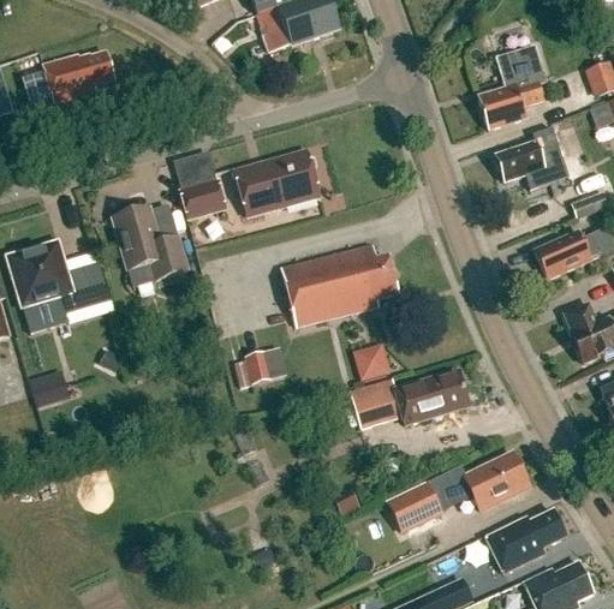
[(276,5),(291,0),(195,0),(197,6),(210,0),(251,0),(256,13),(276,5)]
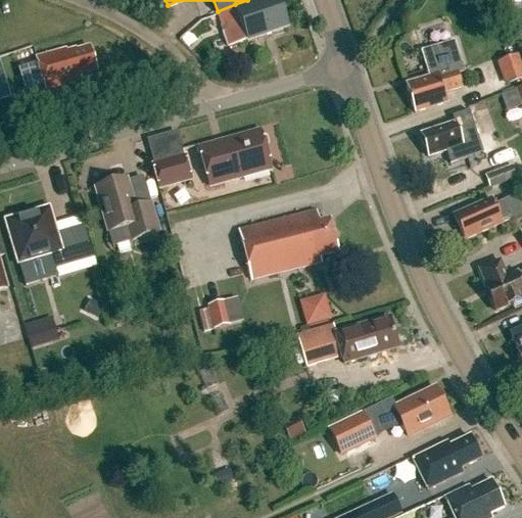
[(247,0),(235,4),(240,19),(224,25),(231,43),(287,24),(279,0),(247,0)]
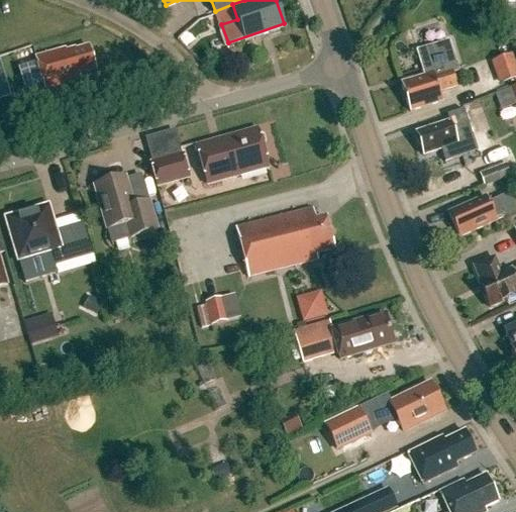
[(79,72),(94,67),(87,42),(75,45),(75,43),(65,46),(65,44),(33,54),(43,86),(79,76),(79,72)]
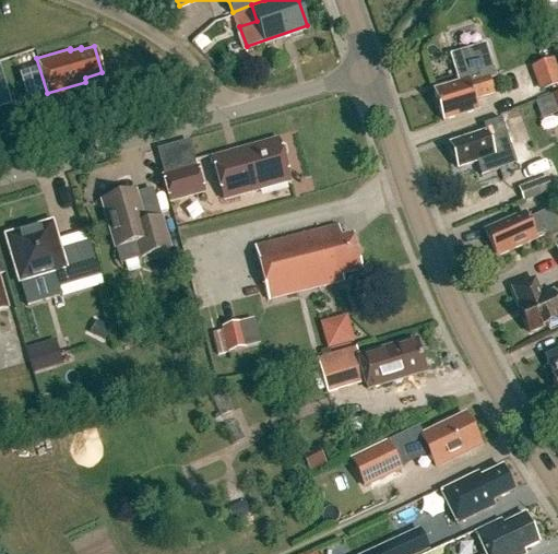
[(542,86),(557,81),(557,57),(556,54),(533,61),(542,86)]
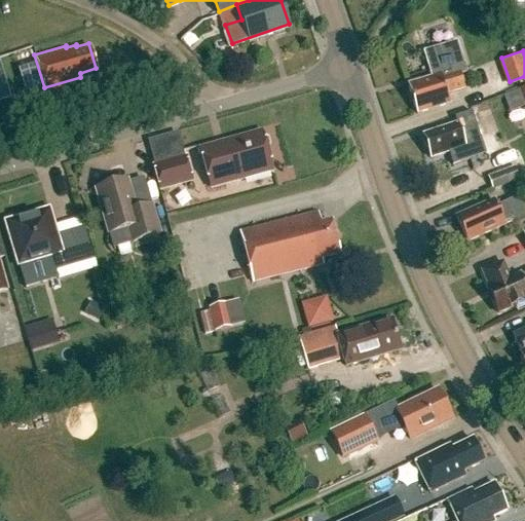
[(442,71),(408,82),(416,110),(451,100),(448,90),(465,84),(460,68),(443,73),(442,71)]
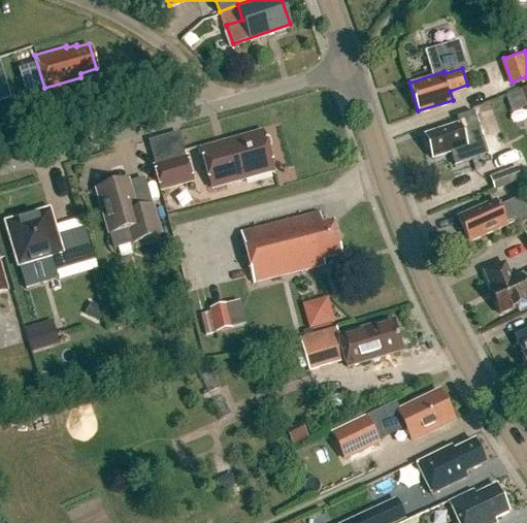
[(427,138),(426,141),(428,148),(431,149),(434,158),(468,146),(466,140),(483,135),(475,111),(459,117),(461,123),(426,134),(427,138)]
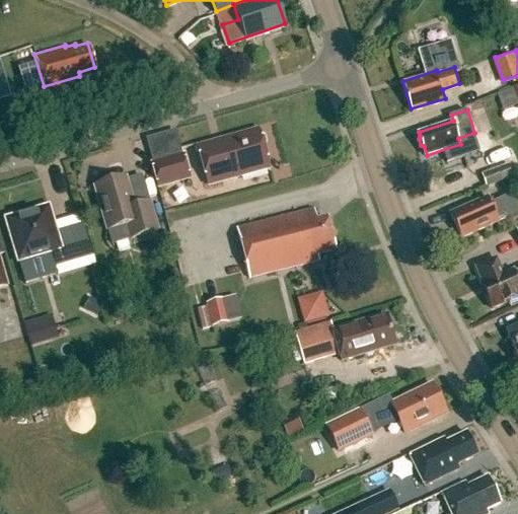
[(264,131),(259,130),(257,126),(197,143),(208,182),(269,165),(263,142),(266,139),(264,131)]
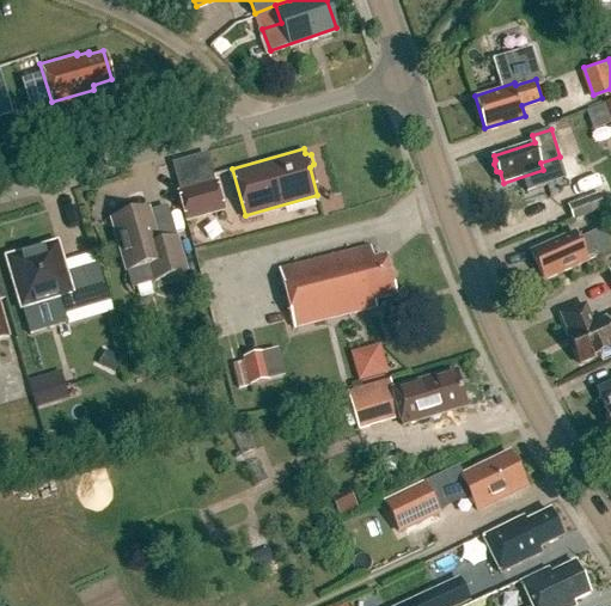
[(561,183),(574,218),(605,206),(593,172),(561,183)]
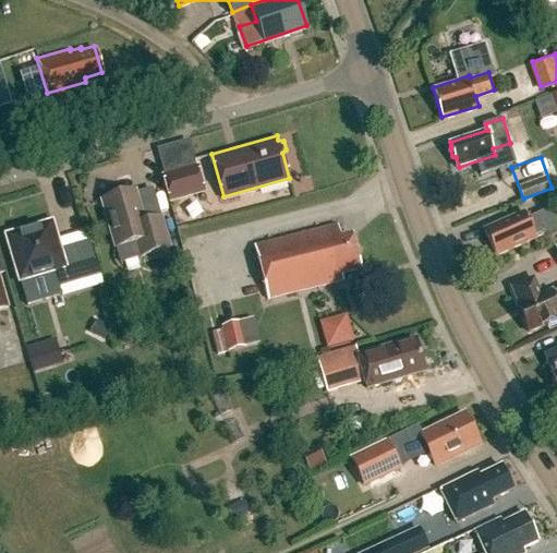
[(197,164),(165,175),(172,197),(205,187),(197,164)]
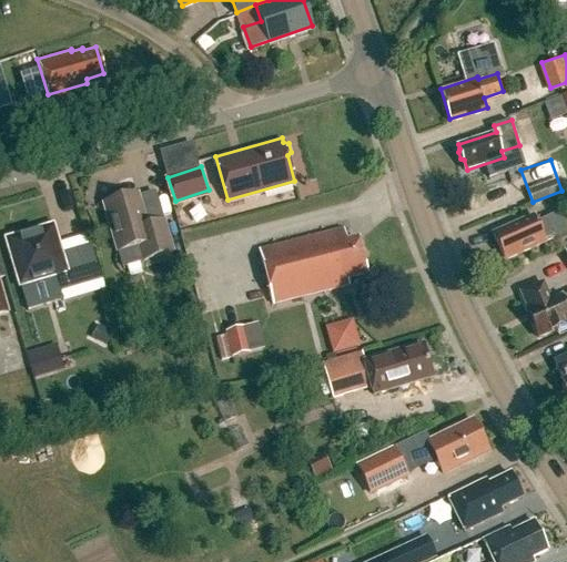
[(138,190),(103,201),(118,249),(139,243),(143,258),(173,249),(164,217),(147,223),(138,190)]
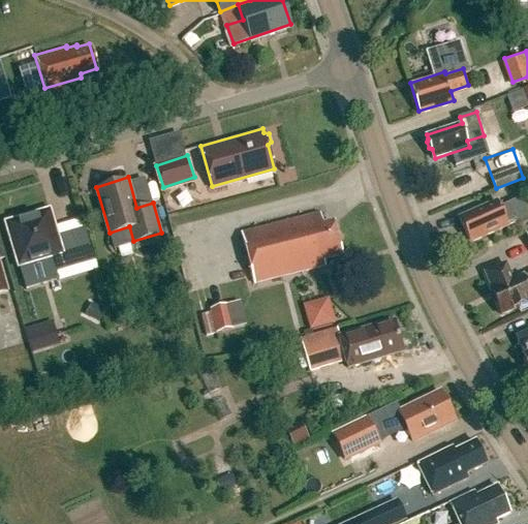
[(498,197),(460,215),(470,240),(527,214),(527,211),(521,195),(500,204),(498,197)]
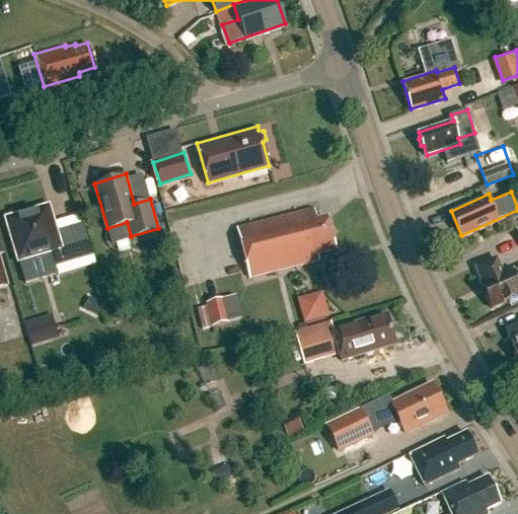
[(81,257),(72,224),(56,228),(49,203),(6,216),(18,259),(51,249),(55,265),(81,257)]
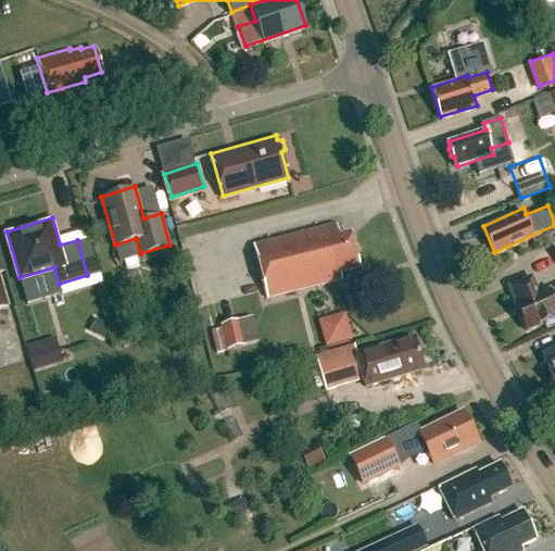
[(336,221),(254,241),(267,293),(341,276),(339,270),(358,265),(350,230),(339,233),(336,221)]
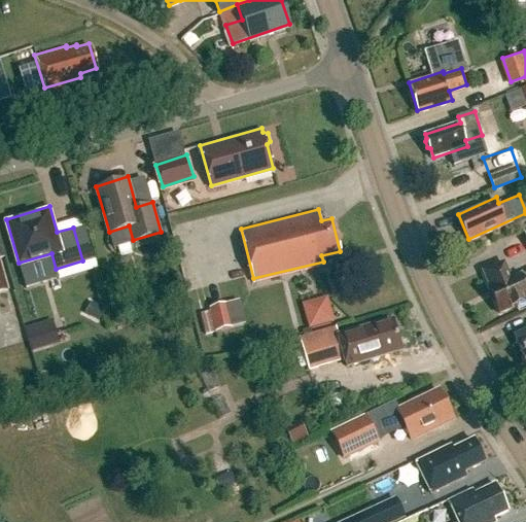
[(484,268),(491,284),(489,285),(500,310),(525,298),(525,271),(522,273),(521,271),(511,276),(503,259),(484,268)]
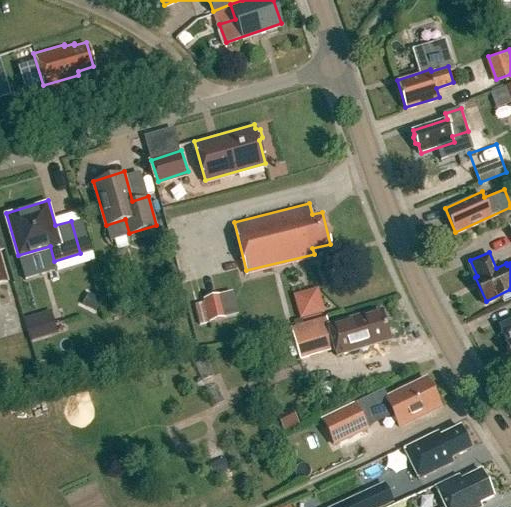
[(302,315),(328,307),(320,282),(294,290),(302,315)]
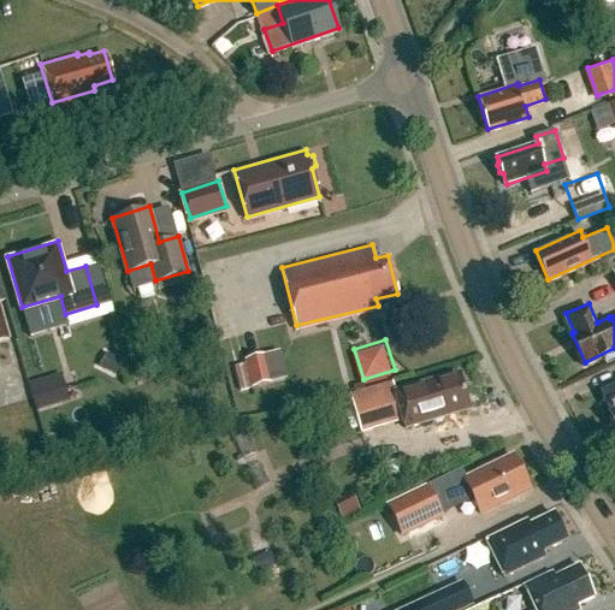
[(253,384),(272,379),(265,353),(247,356),(253,384)]
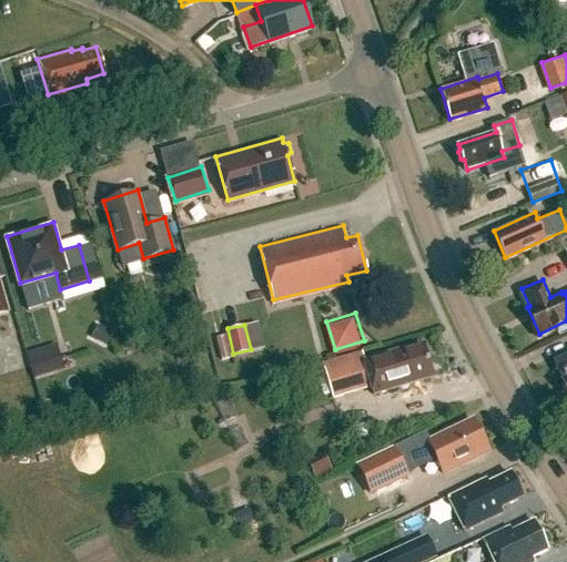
[(29,349),(37,373),(64,365),(58,340),(29,349)]
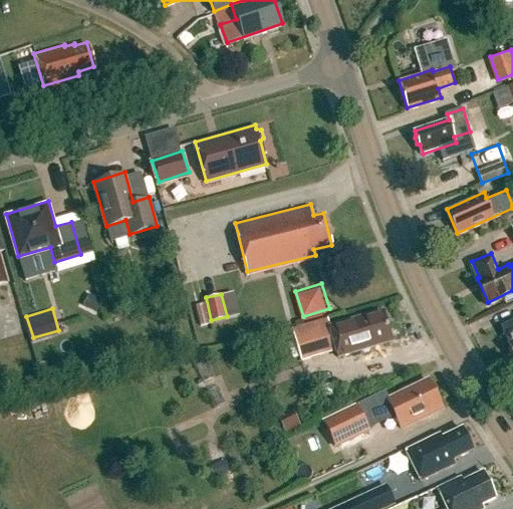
[(329,318),(294,328),(303,359),(336,349),(338,355),(392,339),(382,308),(331,324),(329,318)]
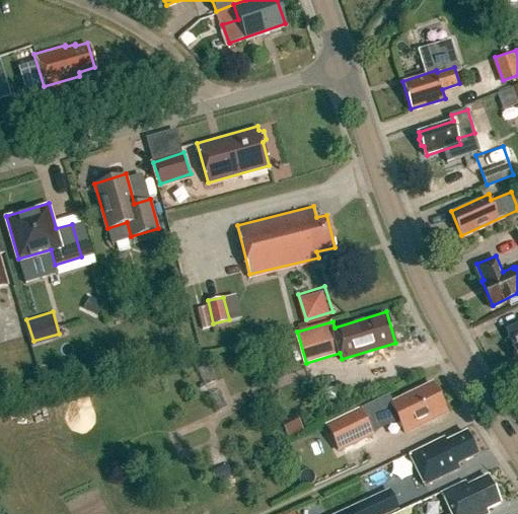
[(517,323),(508,328),(516,344),(514,345),(516,348),(514,353),(517,358),(517,323)]
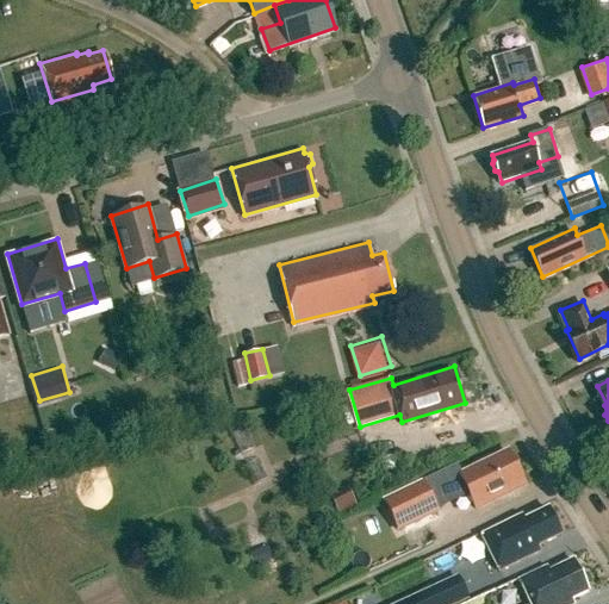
[(508,448),(460,472),(477,505),(524,481),(508,448)]
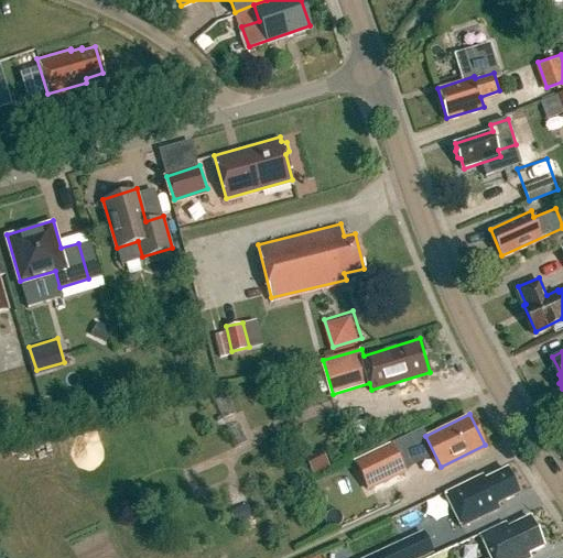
[(390,445),(356,461),(369,485),(403,469),(390,445)]
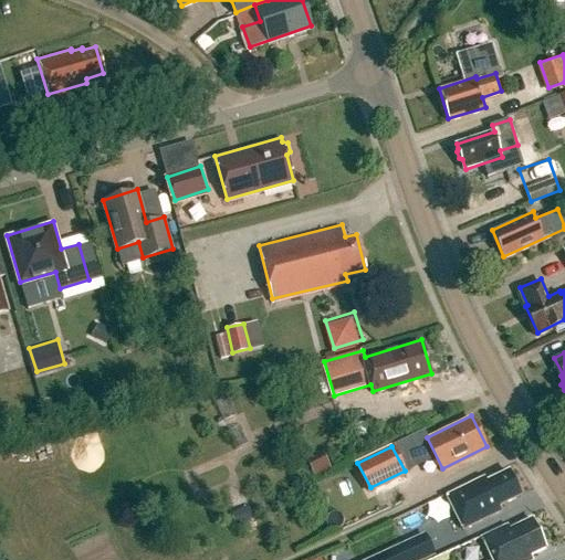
[(483,476),(447,494),(462,527),(499,509),(497,505),(520,494),(508,469),(485,481),(483,476)]
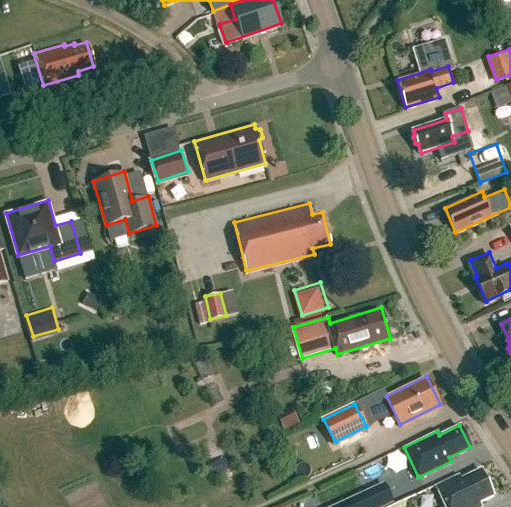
[(371,460),(378,475),(403,463),(396,448),(371,460)]
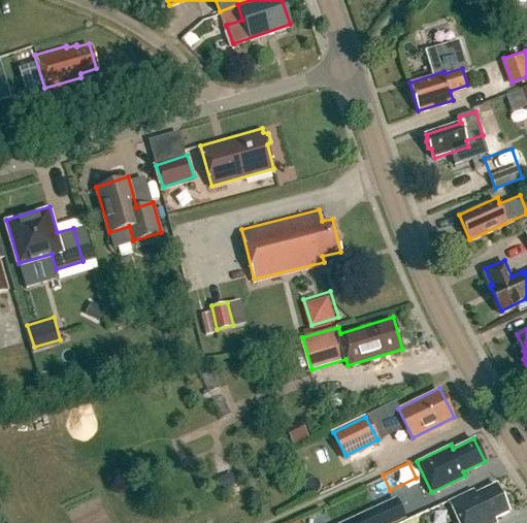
[(494,517),(509,510),(497,483),(475,493),(473,488),(449,499),(460,522),(457,522),(490,522),(496,521),(494,517)]
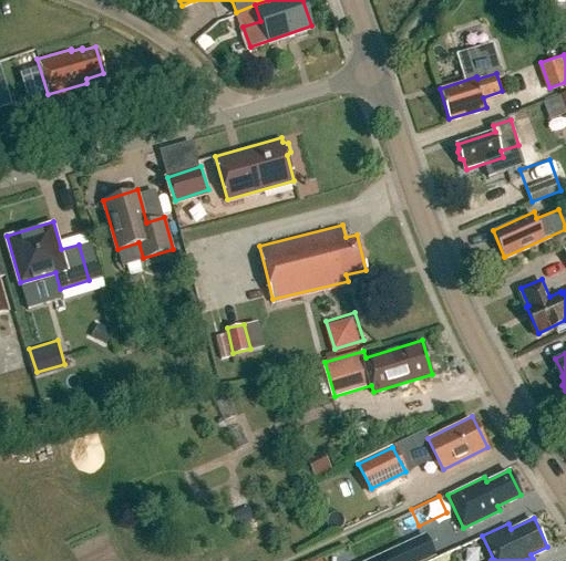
[(408,543),(368,560),(415,560),(417,560),(408,543)]
